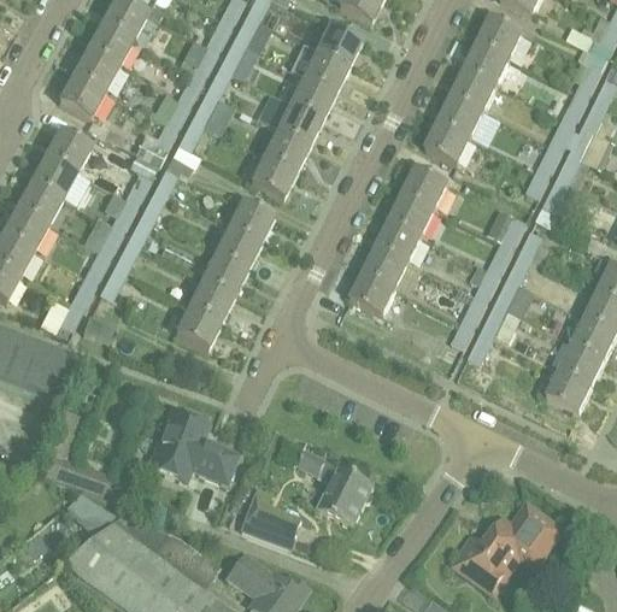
[(101,25),(133,42),(147,17),(118,0),(115,0),(101,25)]
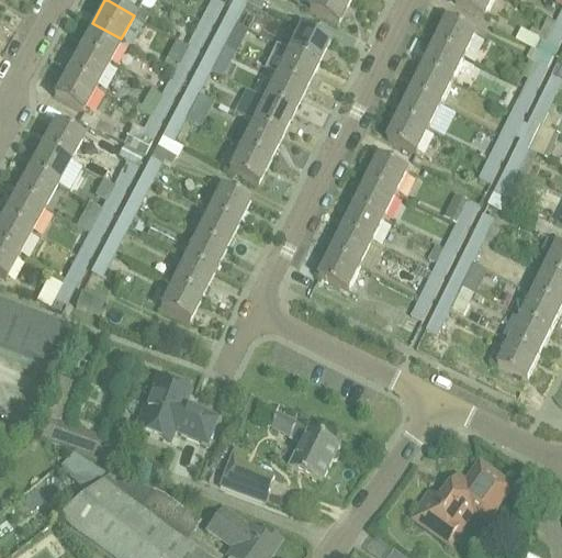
[(108,0),(134,15),(143,20),(149,10),(139,4),(142,0),(108,0)]
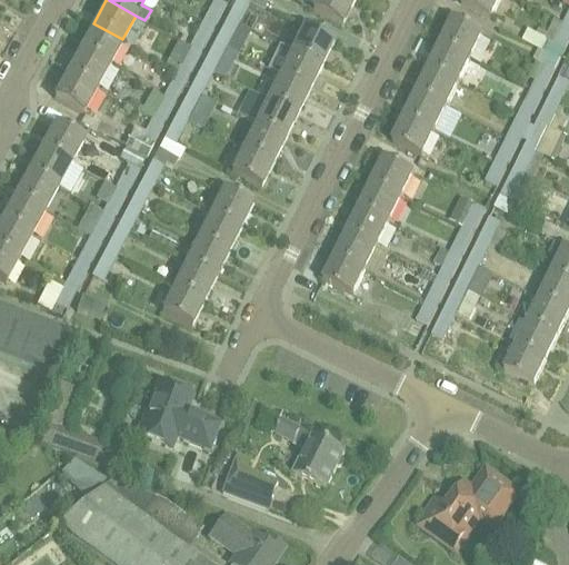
[(202,20),(213,27),(227,2),(222,0),(212,0),(202,20)]
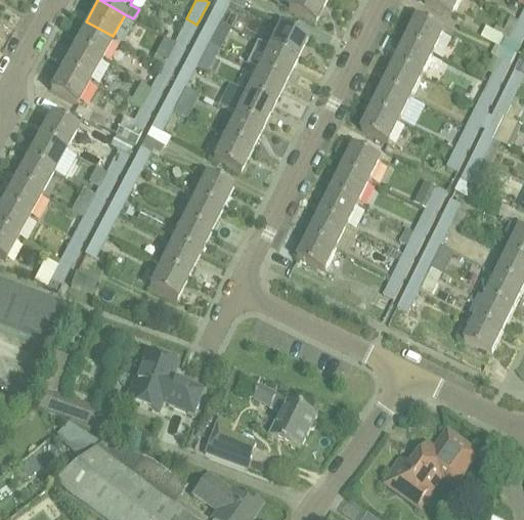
[(229,1),(227,0),(215,0),(209,14),(219,19),(229,1)]
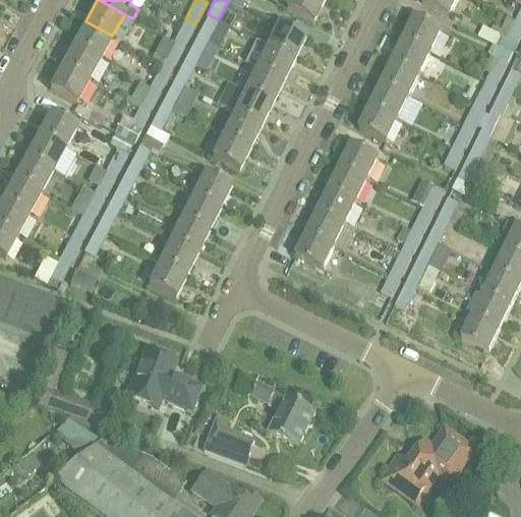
[(289,0),(286,7),(312,20),(323,0),(289,0)]
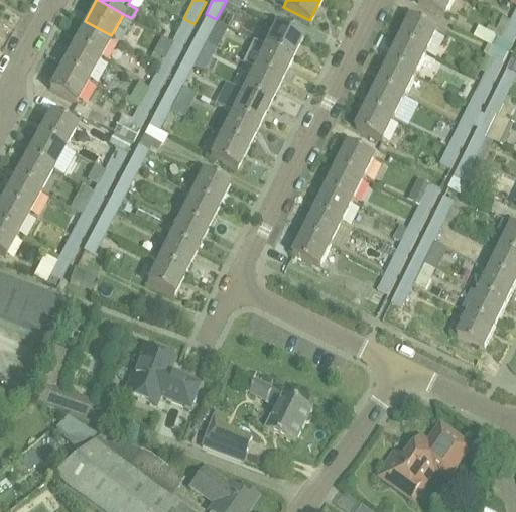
[(418,0),(418,1),(445,14),(452,0),(418,0)]
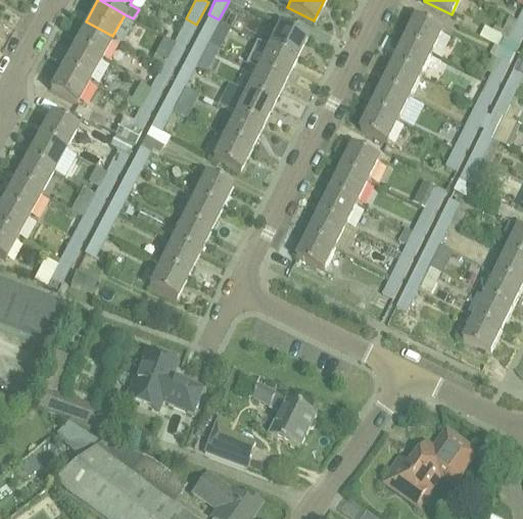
[(268,36),(273,21),(242,12),(238,27),(268,36)]
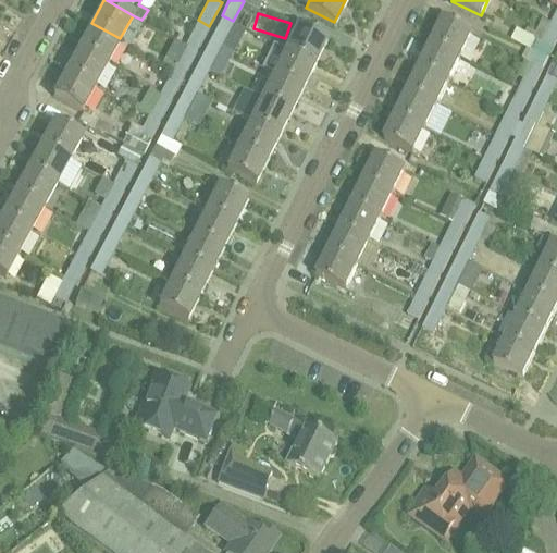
[(233,21),(222,15),(209,39),(221,45),(229,31),(233,21)]
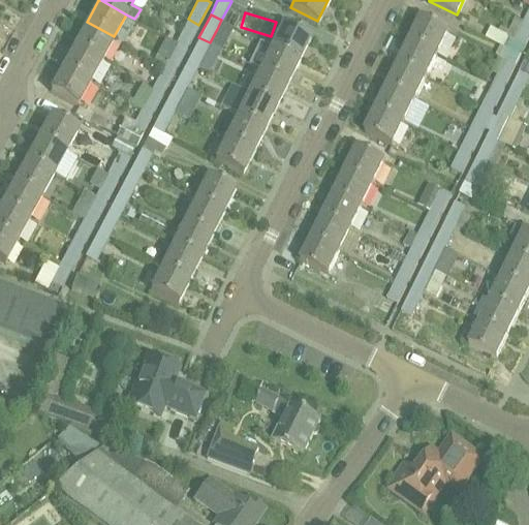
[(437,53),(445,57),(449,51),(440,47),(449,30),(422,16),(409,39),(437,53)]
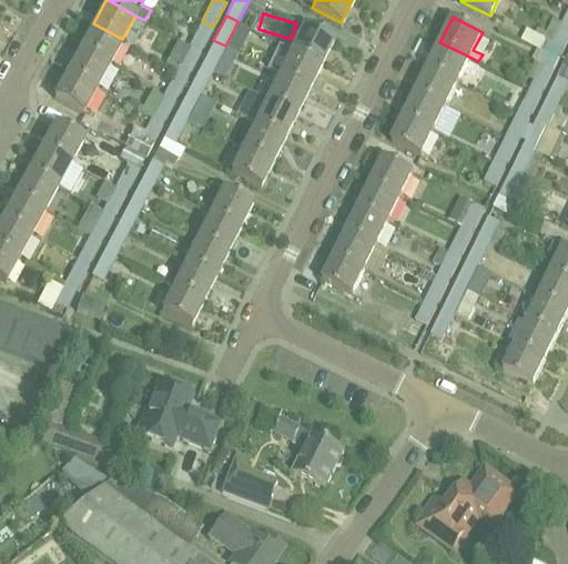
[(189,44),(201,51),(213,27),(202,20),(189,44)]
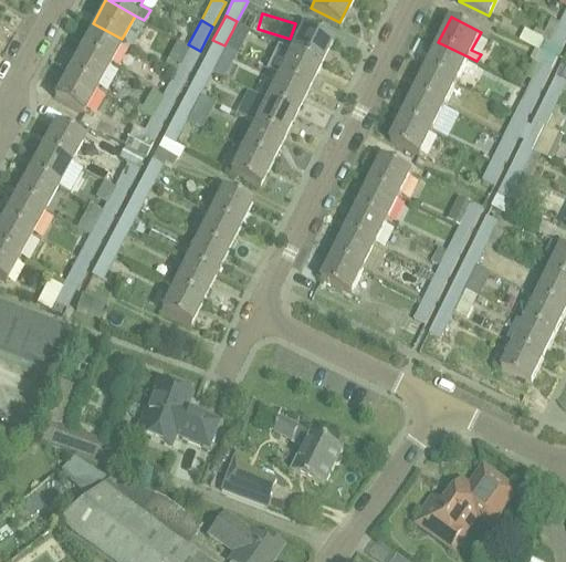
[(545,51),(557,56),(565,38),(565,23),(561,21),(551,40),(544,37),(538,48),(545,51)]
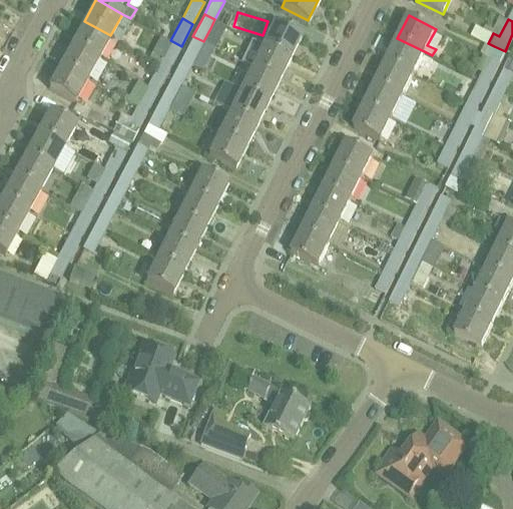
[(73,42),(99,56),(110,35),(84,21),(73,42)]
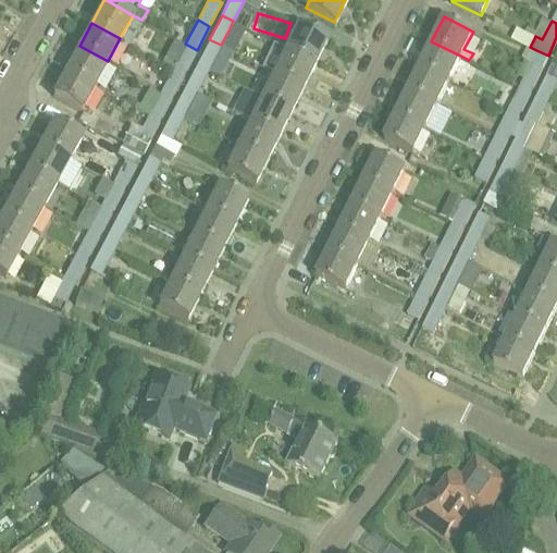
[(285,47),(314,62),(326,37),(297,23),(285,47)]
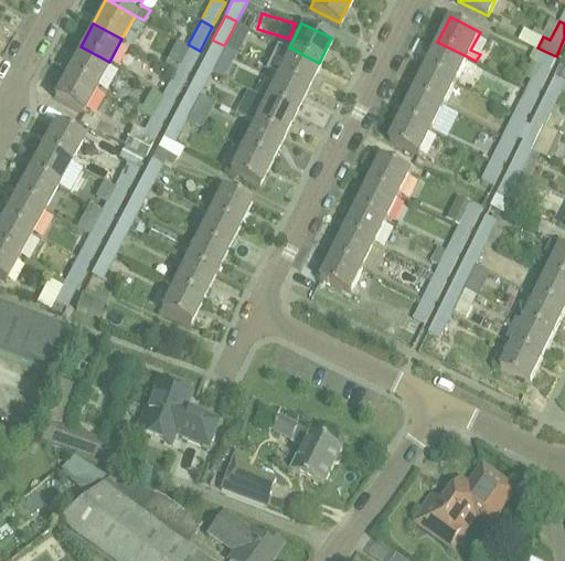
[(225,45),(224,45),(212,40),(200,63),(211,70),(212,70),(221,74),(227,62),(219,57),(225,45)]
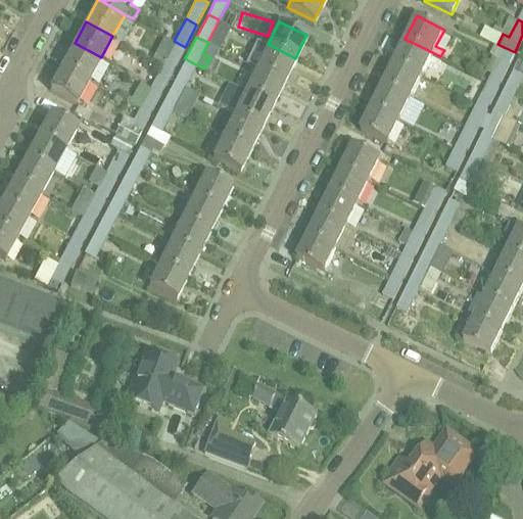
[(394,61),(421,75),(432,52),(405,39),(394,61)]
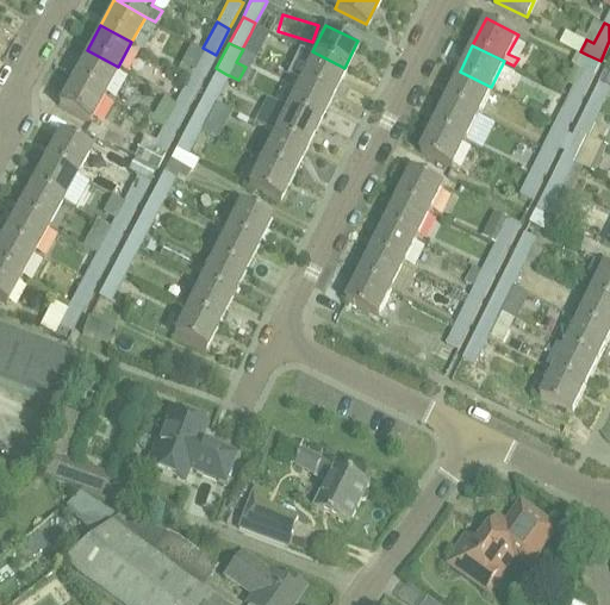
[(188,73),(201,80),(216,55),(203,48),(201,50),(200,50),(195,60),(188,73)]
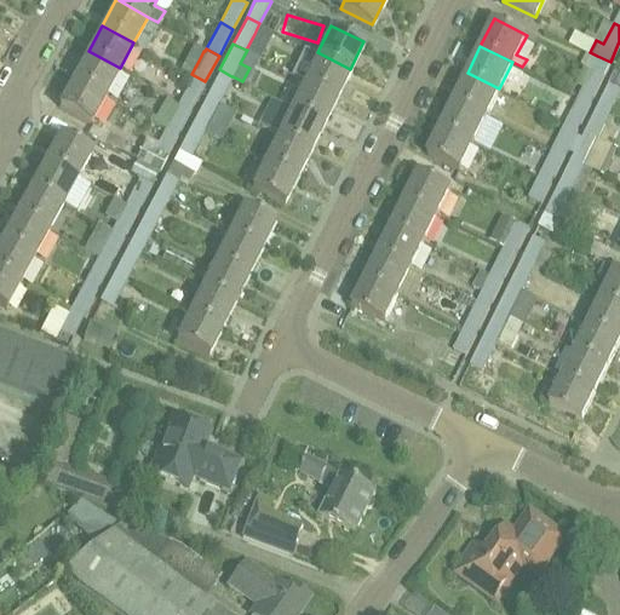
[(74,78),(105,95),(120,68),(89,51),(74,78)]
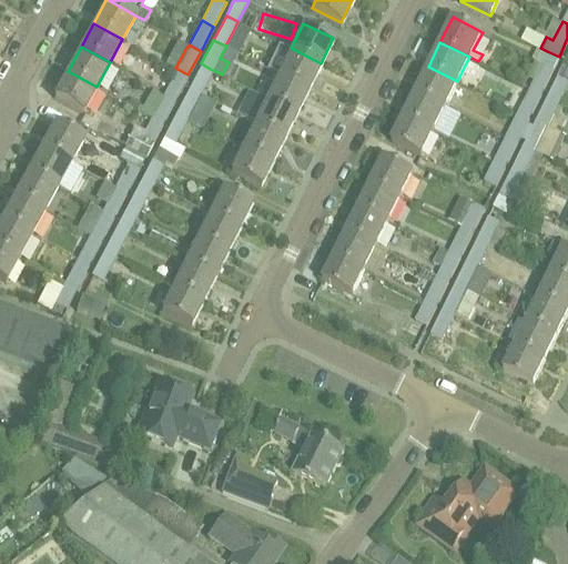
[(541,62),(529,87),(541,92),(559,57),(547,51),(540,48),(537,47),(533,57),(535,58),(534,59),(541,62)]
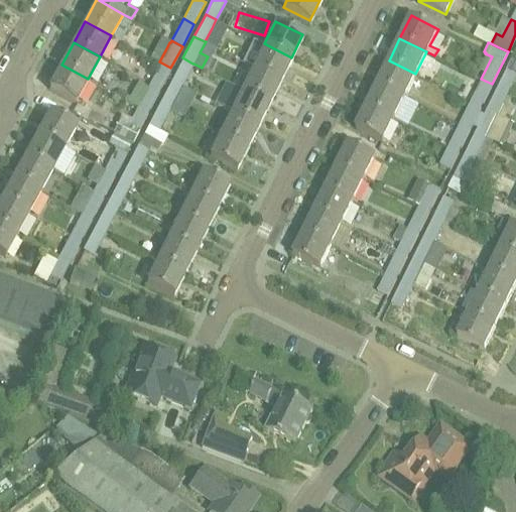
[(253,66),(280,80),(291,57),(264,43),(253,66)]
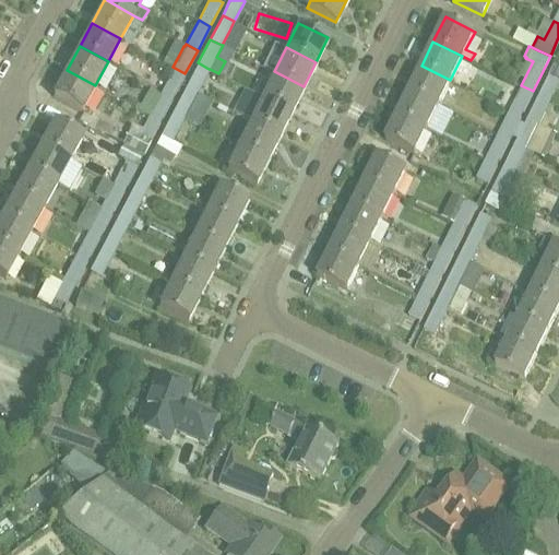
[(364,87),(375,66),(366,61),(355,83),(364,87)]
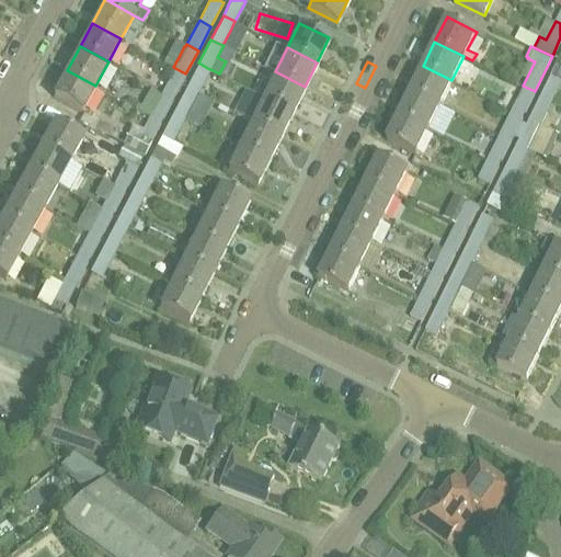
[(560,64),(557,61),(549,75),(560,81),(560,80),(560,64)]
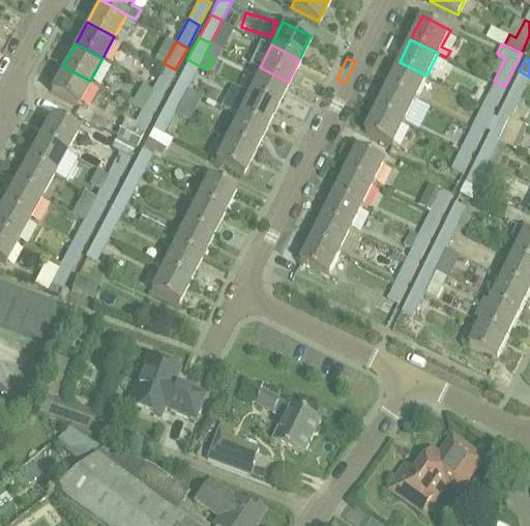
[(187,59),(175,82),(186,88),(198,65),(187,59)]
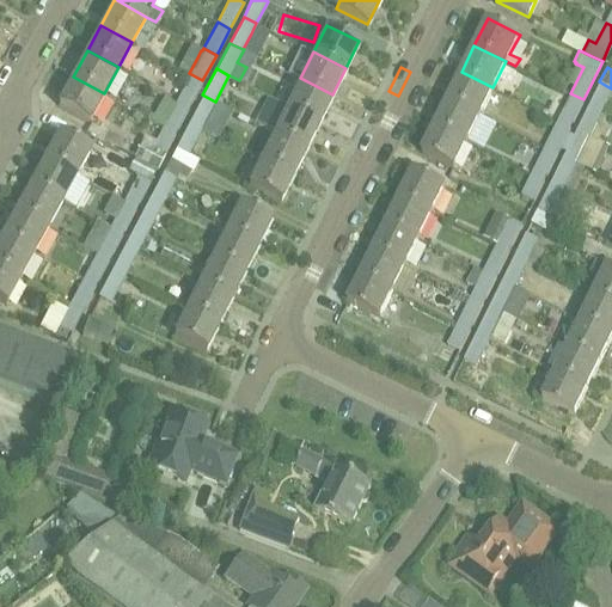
[(448,98),(481,114),(493,87),(461,72),(448,98)]
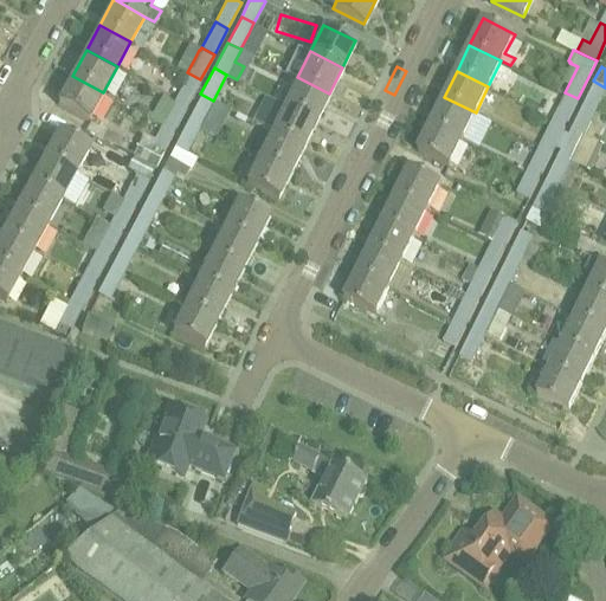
[(174,98),(187,105),(200,79),(187,72),(174,98)]
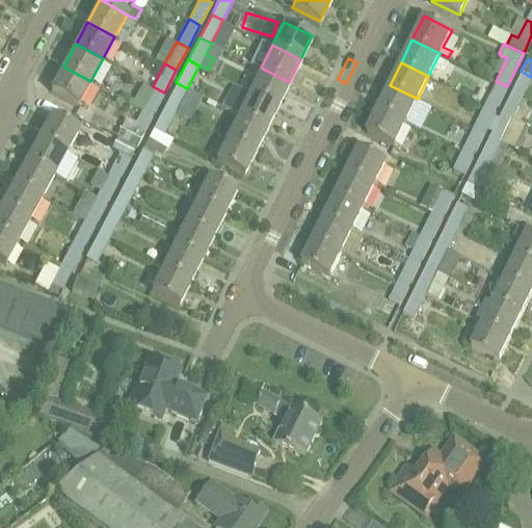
[(51,89),(78,104),(90,81),(63,67),(51,89)]
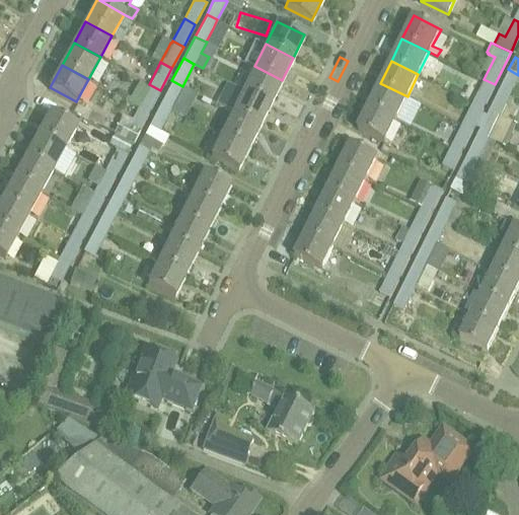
[(244,88),(272,102),(282,80),(254,66),(244,88)]
